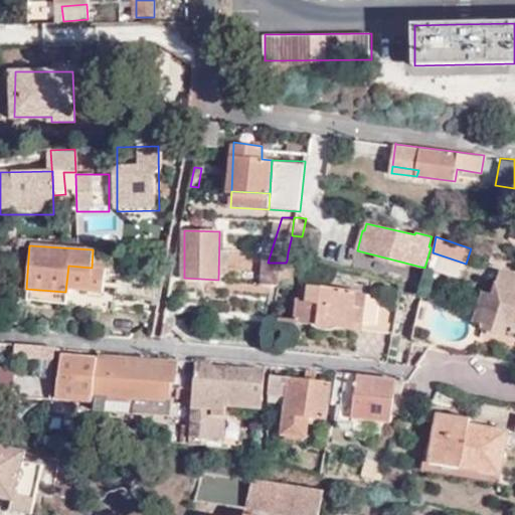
[(299,263),(287,261),(286,263),(282,279),(295,282),(299,263)]
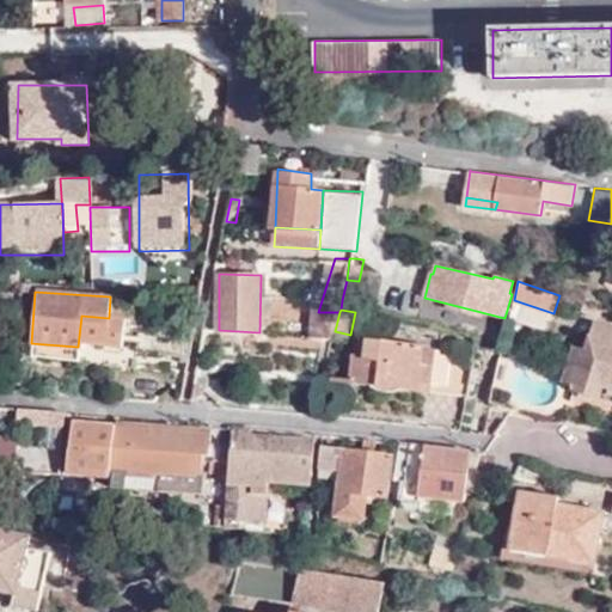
[(316,334),(335,334),(335,331),(340,312),(318,312),(316,334)]
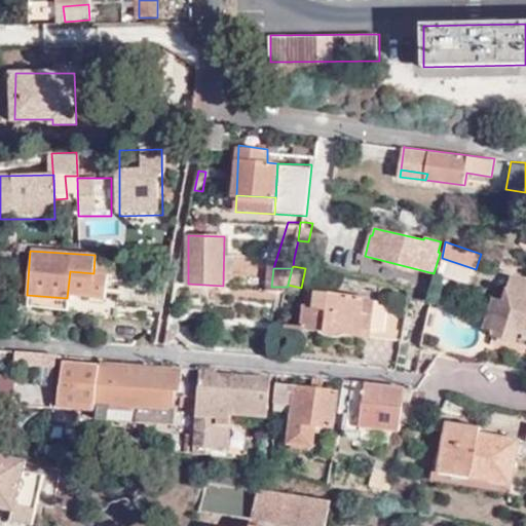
[(525,344),(525,282),(506,276),(501,300),(491,298),(483,330),(493,332),(492,336),(525,344)]
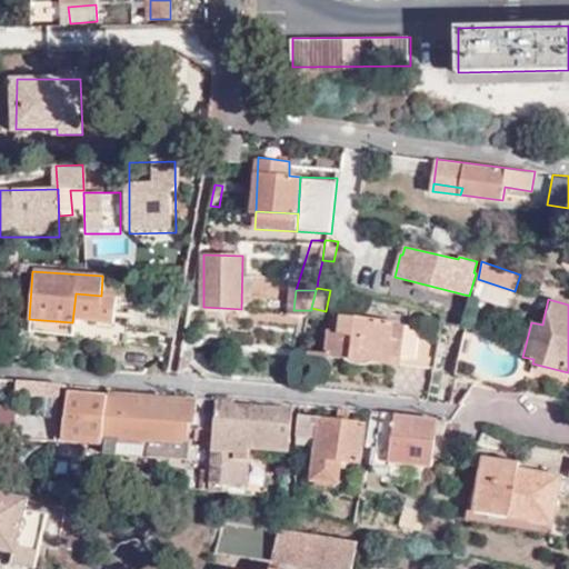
[(345,313),(345,318),(343,330),(333,329),(330,329),(327,356),(401,365),(401,356),(406,323),(400,322),(399,320),(345,313)]
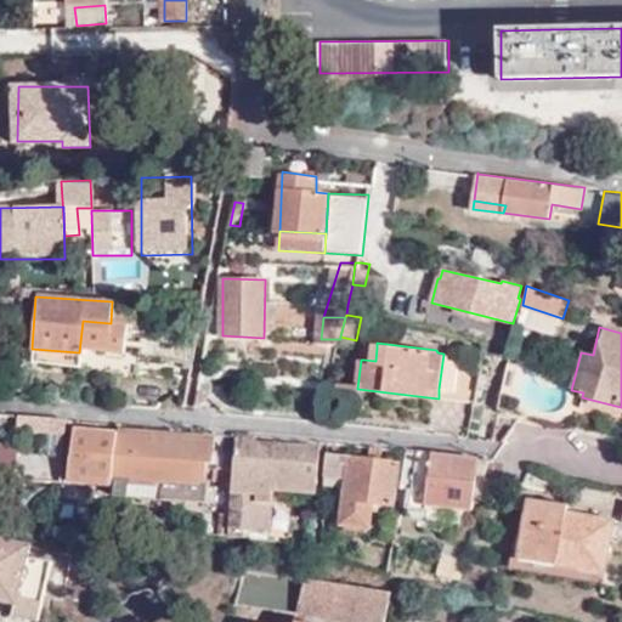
[(375,361),(377,348),(366,346),(365,360),(375,361)]
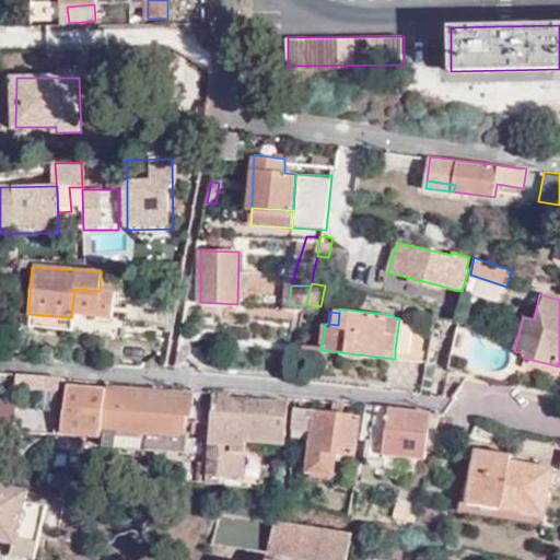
[(71,317),(28,314),(27,328),(70,333),(71,317)]
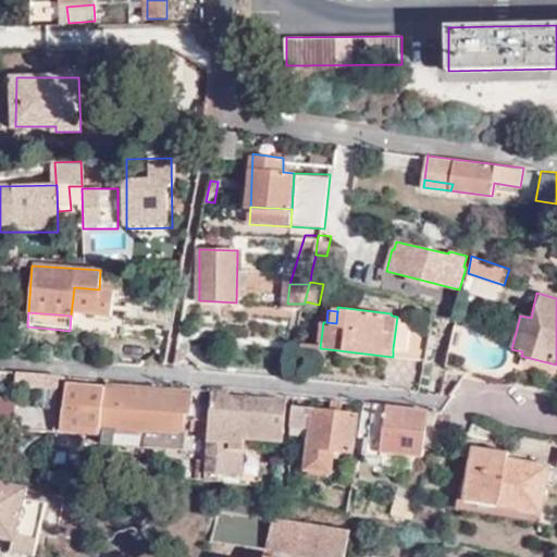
[(404,317),(397,317),(393,348),(401,349),(405,327),(411,327),(411,322),(404,322),(404,317)]
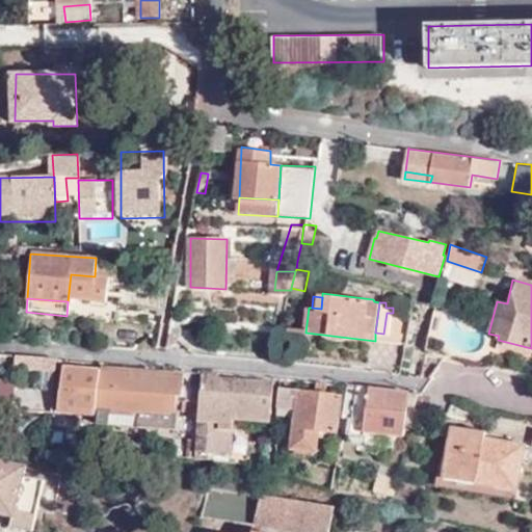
[(404,314),(393,313),(387,313),(383,334),(383,344),(401,345),(404,314)]
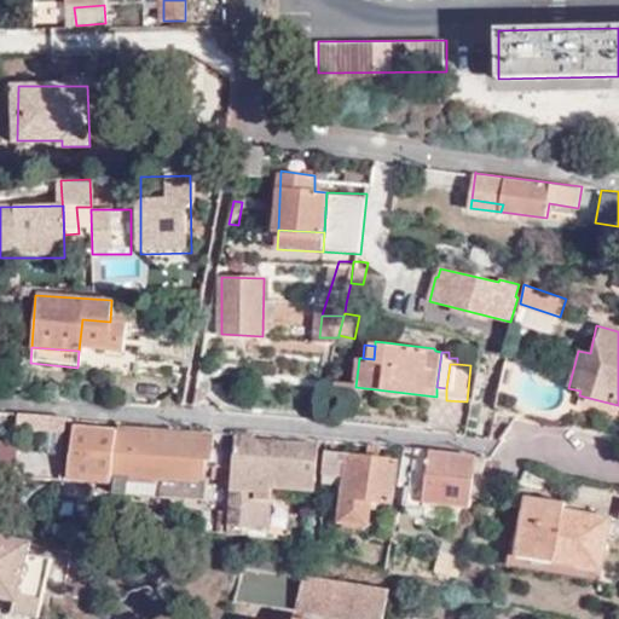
[(65,418),(17,415),(16,428),(64,432),(65,418)]
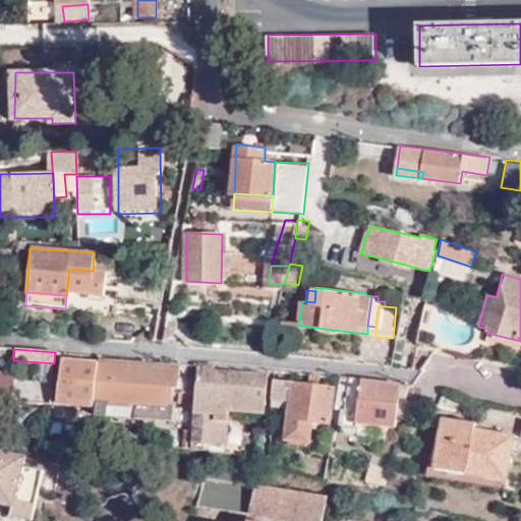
[(96,405),(99,364),(62,361),(60,401),(96,405)]
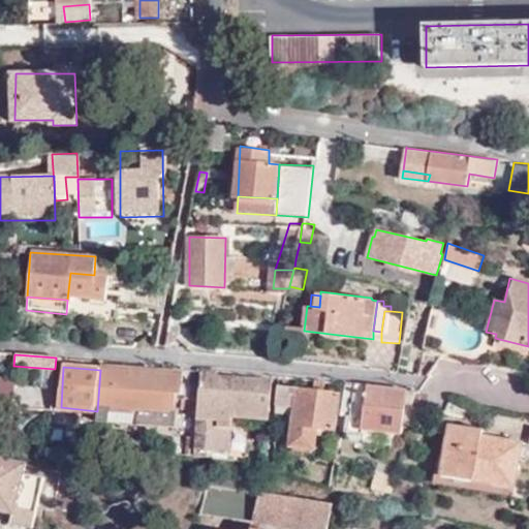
[(97,411),(97,425),(175,431),(177,414),(172,415),(174,396),(180,397),(182,375),(100,370),(97,411)]
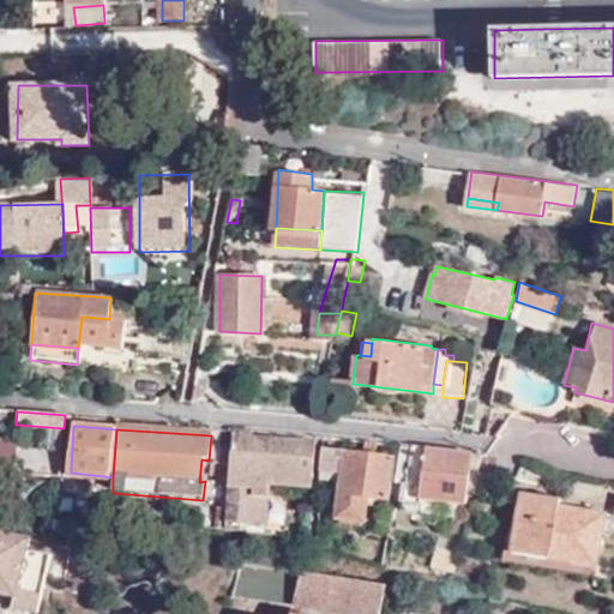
[(232,468),(226,533),(242,534),(244,530),(266,534),(270,486),(258,485),(258,477),(311,482),(313,443),(252,438),(234,435),(233,452),(232,468)]
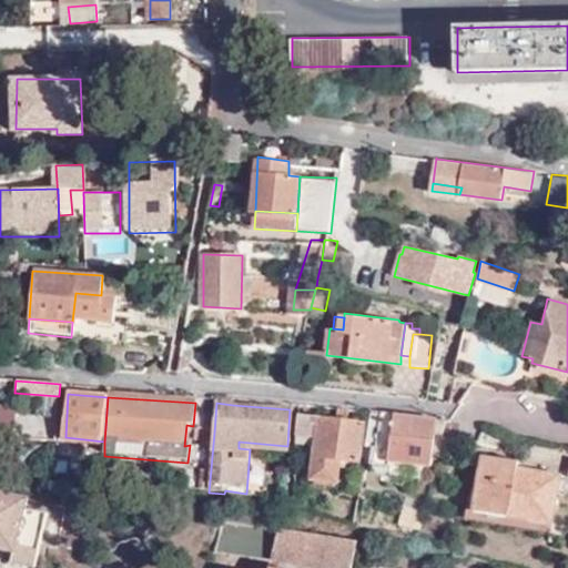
[(348,421),(351,409),(337,408),(336,419),(348,421)]
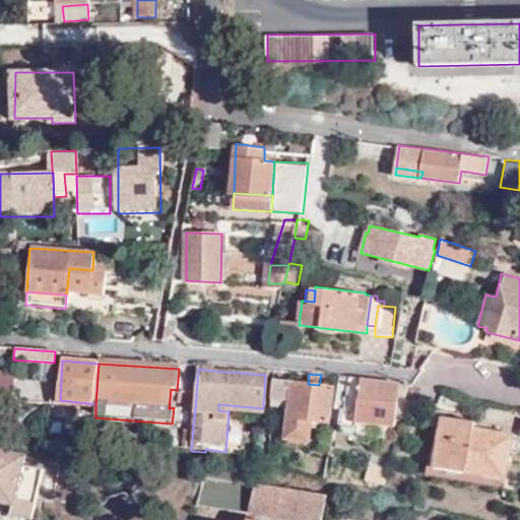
[(0,398),(12,399),(14,378),(0,376),(0,398)]
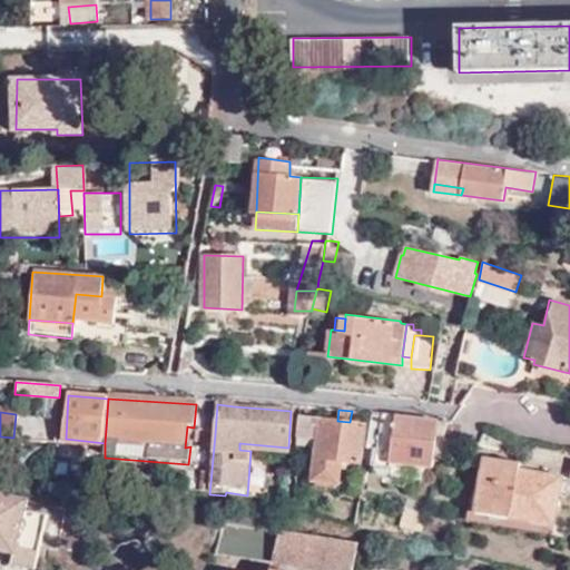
[(439,461),(448,422),(374,413),(369,448),(376,450),(374,465),(395,468),(396,464),(433,470),(435,460),(439,461)]
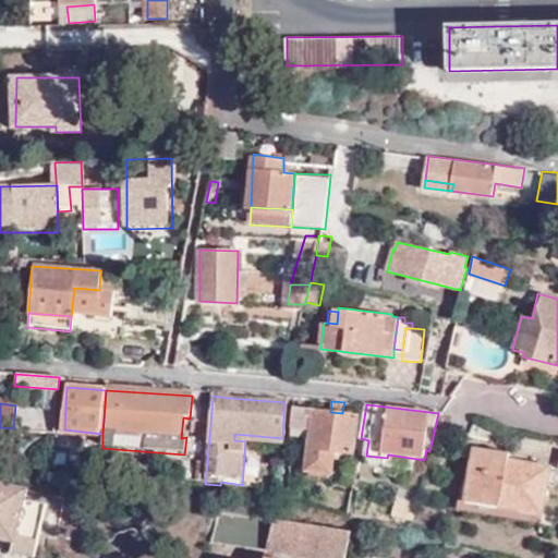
[(57,410),(15,405),(13,428),(13,433),(55,436),(57,410)]
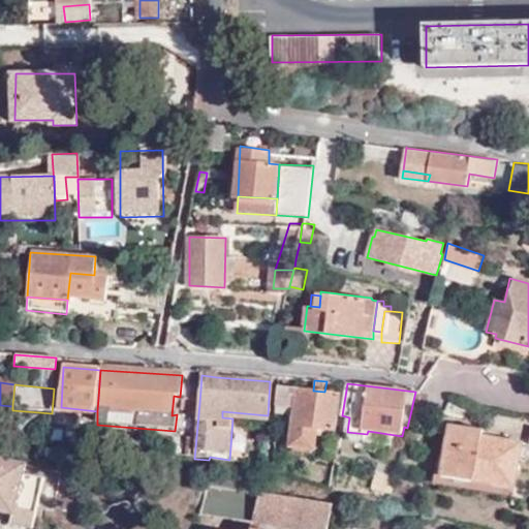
[(336,393),(324,392),(313,391),(278,386),(276,404),(296,406),(290,448),(314,452),(317,427),(330,429),(336,393)]
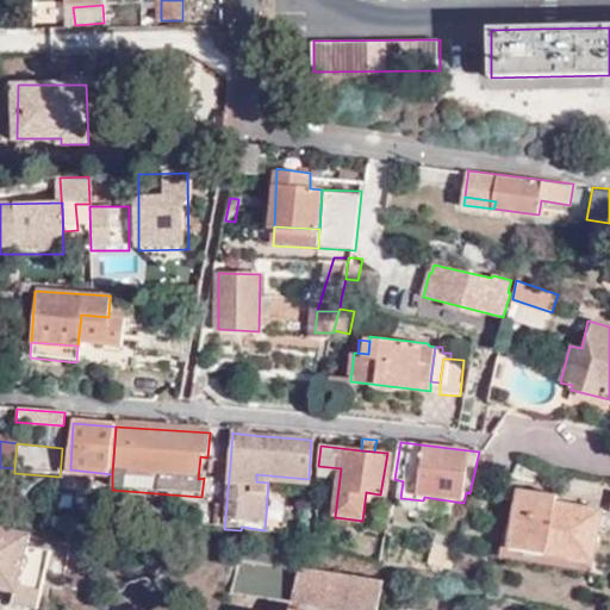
[(221,464),(230,465),(231,449),(221,449),(221,464)]
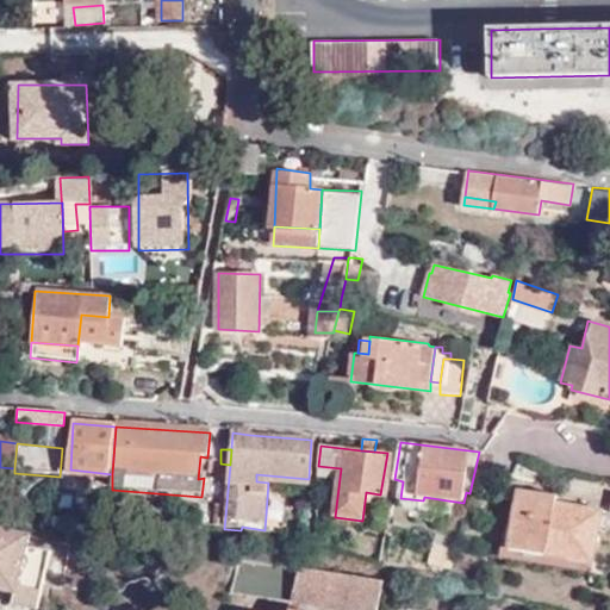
[(590,562),(601,508),(558,500),(559,493),(518,486),(509,547),(590,562)]
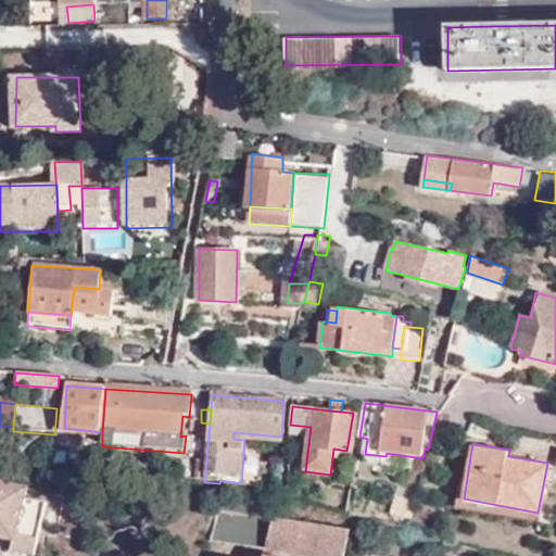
[(0,482),(0,538),(12,540),(11,551),(34,555),(43,503),(23,498),(25,489),(0,482)]
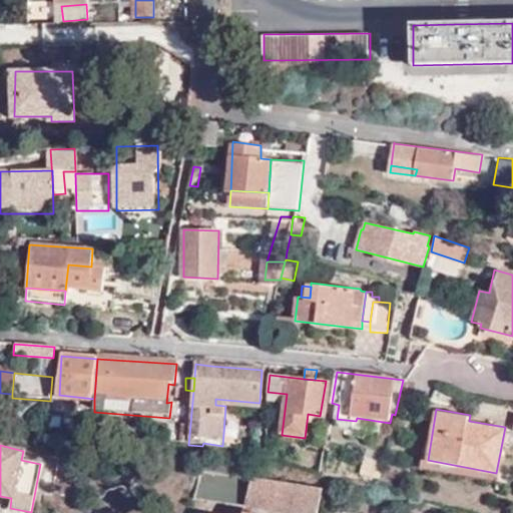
[(278,512),(320,512),(324,490),(201,471),(196,502),(237,505),(278,512)]
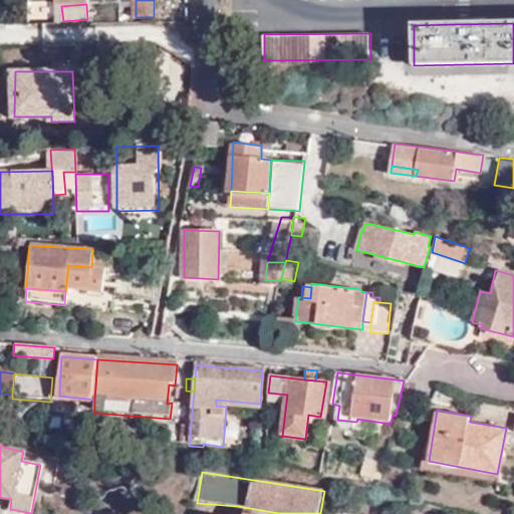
[(0,513),(10,509),(11,499),(0,497),(0,513)]
